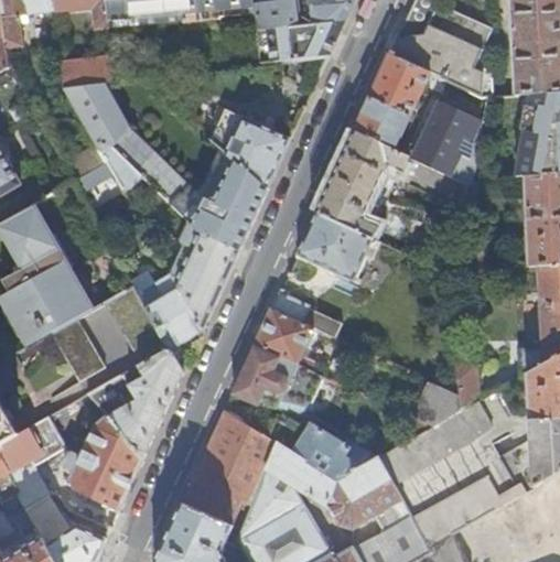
[(53,11),(51,0),(0,0),(0,14),(4,46),(21,45),(17,14),(53,11)]
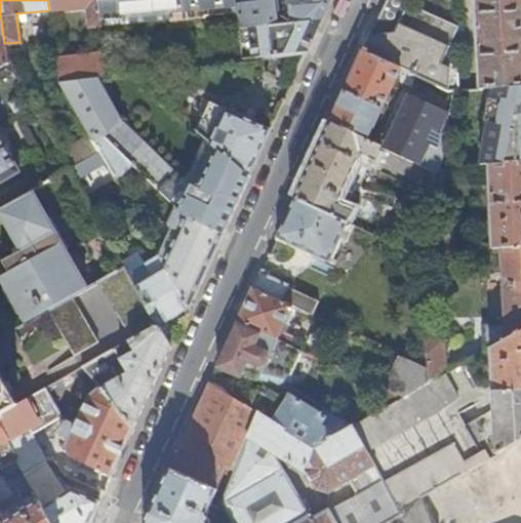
[(98,18),(95,0),(47,0),(49,10),(86,6),(88,26),(97,24),(98,18)]
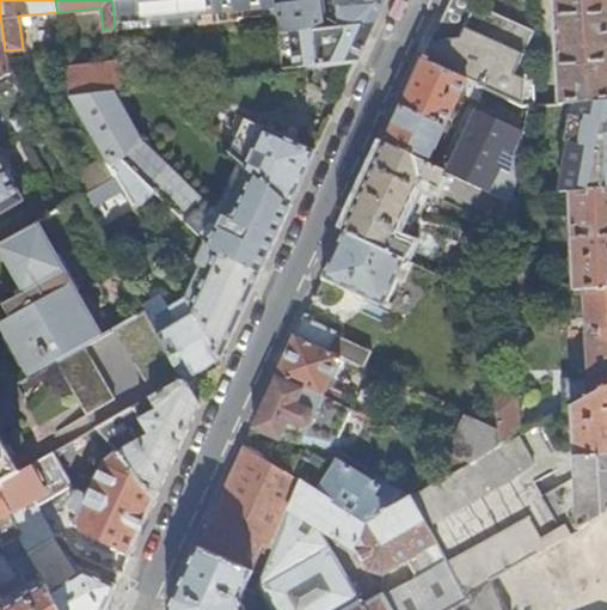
[(111,0),(115,22),(149,18),(197,14),(275,7),(274,0),(111,0)]
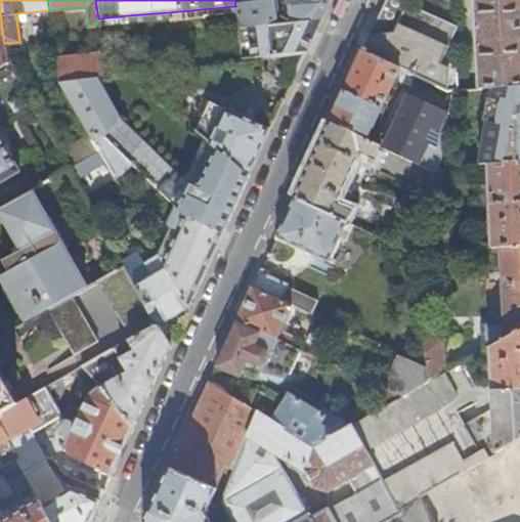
[(277,20),(273,0),(234,0),(235,6),(236,12),(239,26),(277,20)]
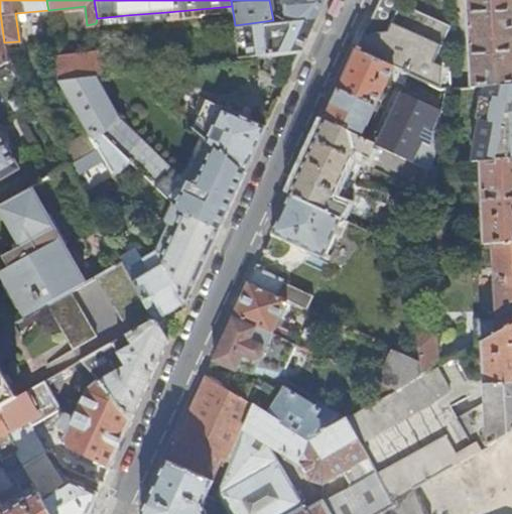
[(269,0),(273,20),(313,15),(314,14),(322,0),(269,0)]
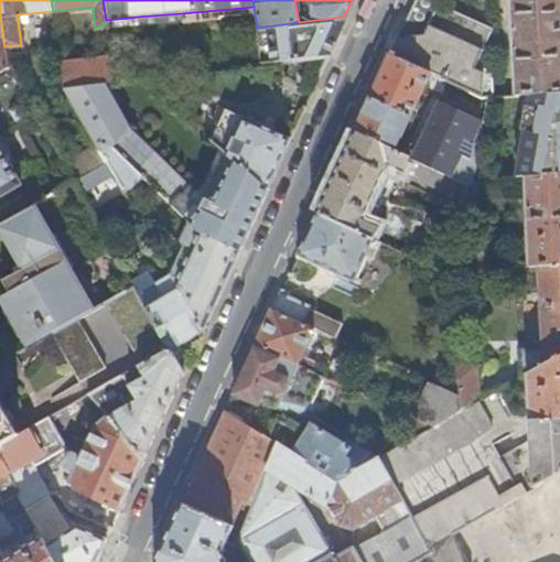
[(410,0),(386,54),(477,95),(484,95),(497,93),(497,76),(483,68),(482,28),(434,6),(437,0),(410,0)]
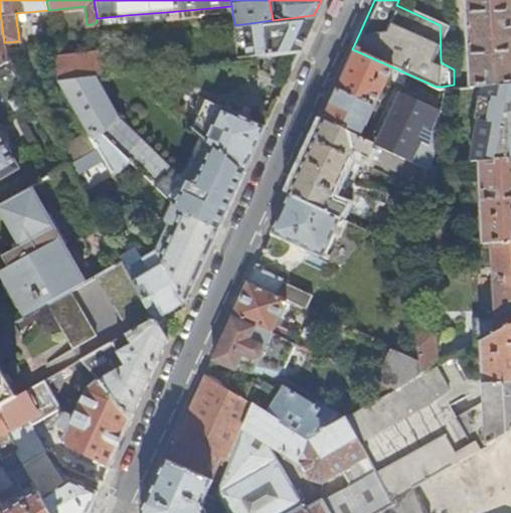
[(463,0),(468,83),(481,83),(510,80),(510,0),(463,0)]
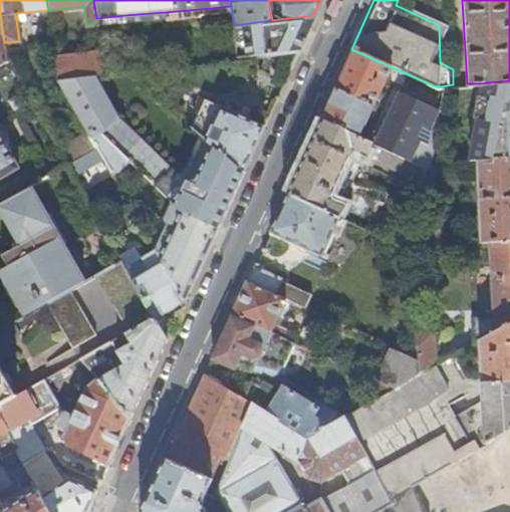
[(232,12),(231,6),(166,12),(167,18),(167,20),(201,17),(201,14),(232,12)]
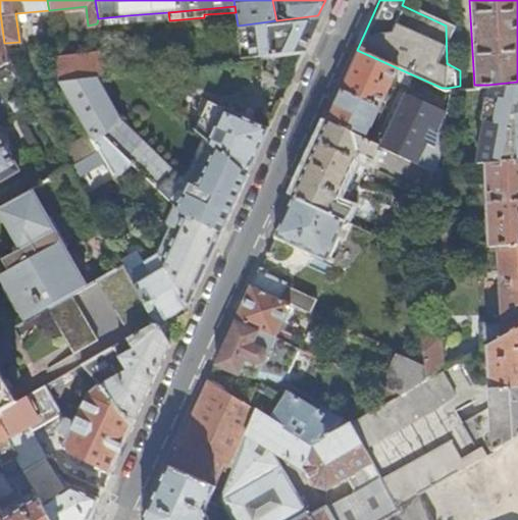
[(169,18),(168,12),(127,15),(128,22),(169,18)]
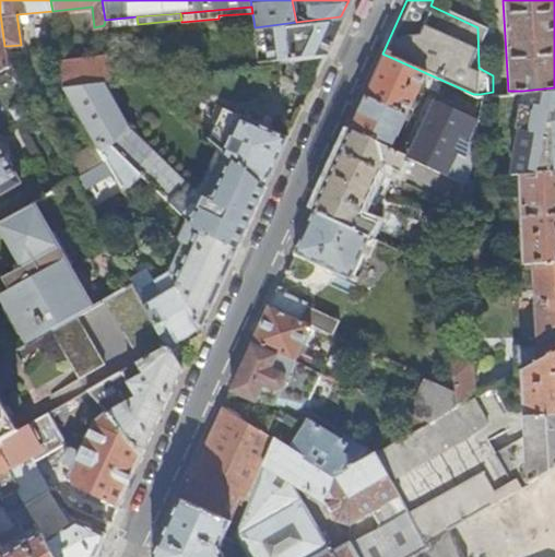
[(138,24),(137,16),(105,20),(104,25),(104,26),(138,24)]
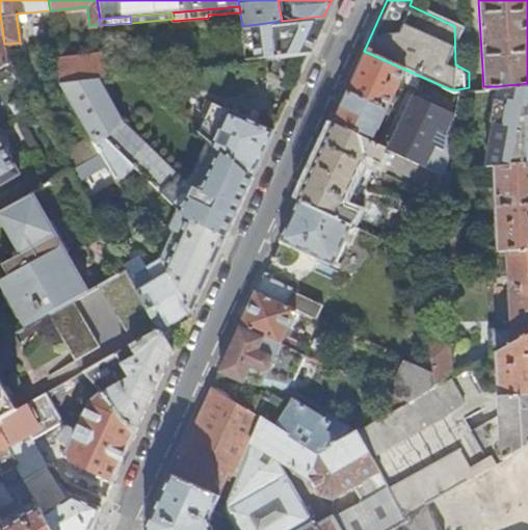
[(323,16),(282,21),(242,26),(246,59),(272,55),(283,54),(307,52),(315,34),(323,16)]
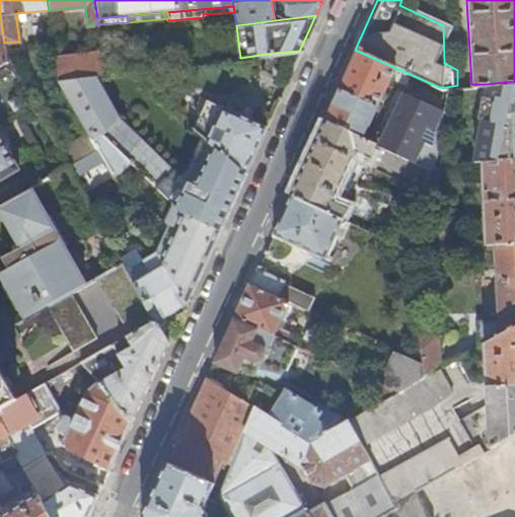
[(432,125),(439,108),(442,111),(445,87),(439,87),(355,50),(341,80),(323,120),(411,158),(419,138),(416,137),(423,122),(432,125)]
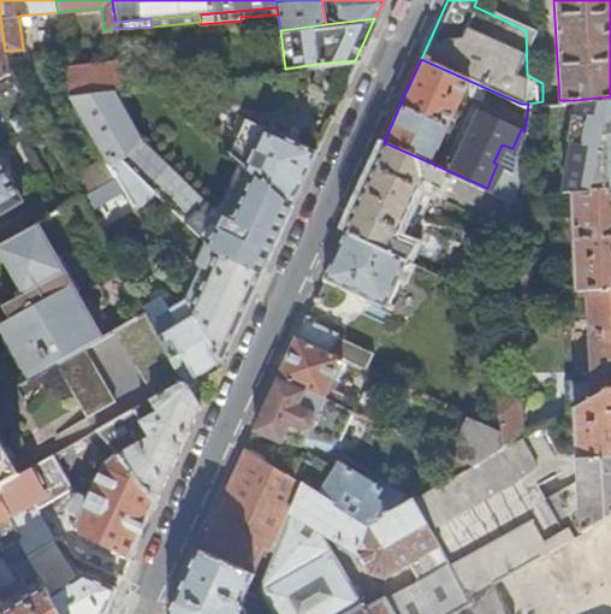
[(118,62),(64,68),(66,96),(106,90),(120,89),(118,62)]
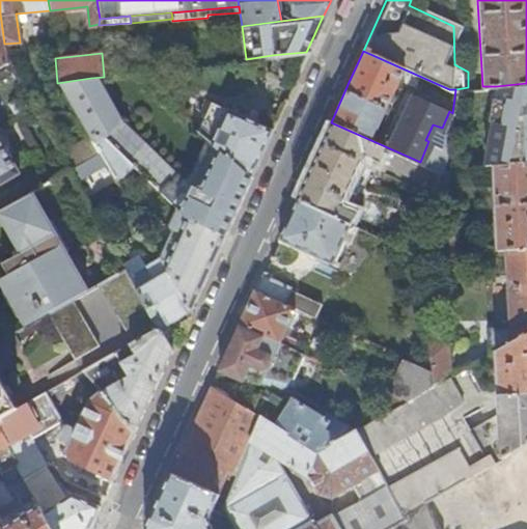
[(282,54),(272,55),(266,71),(273,75),(282,54)]
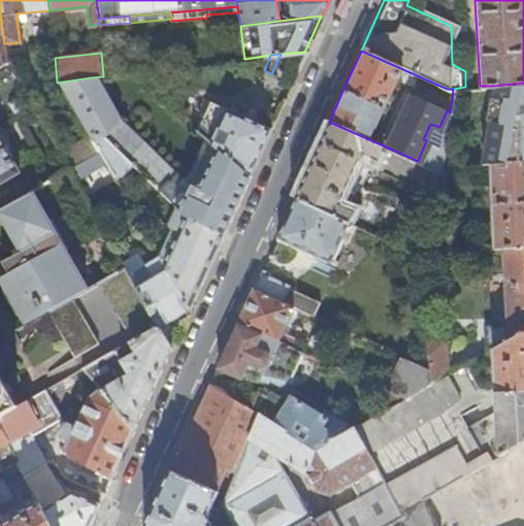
[(91,77),(57,83),(64,96),(90,141),(100,135),(119,154),(174,205),(185,215),(222,232),(236,203),(249,176),(248,174),(216,148),(201,177),(194,173),(186,183),(129,127),(91,77)]
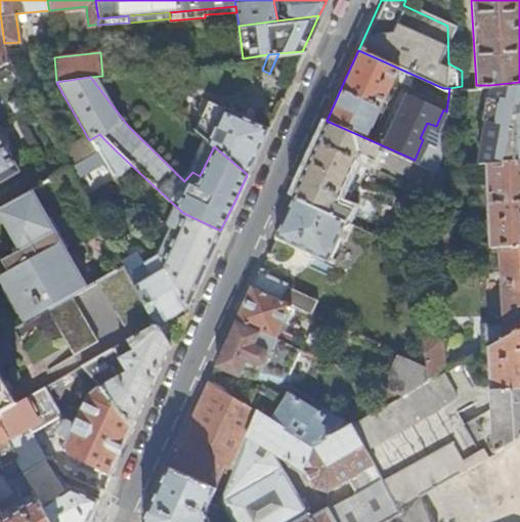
[(519,82),(489,85),(476,163),(484,163),(519,160),(519,82)]
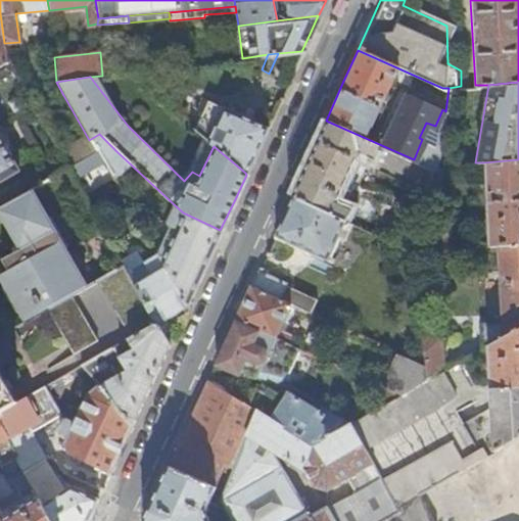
[(264,137),(267,128),(207,100),(194,130),(214,146),(245,173),(249,164),(251,164),(264,137)]
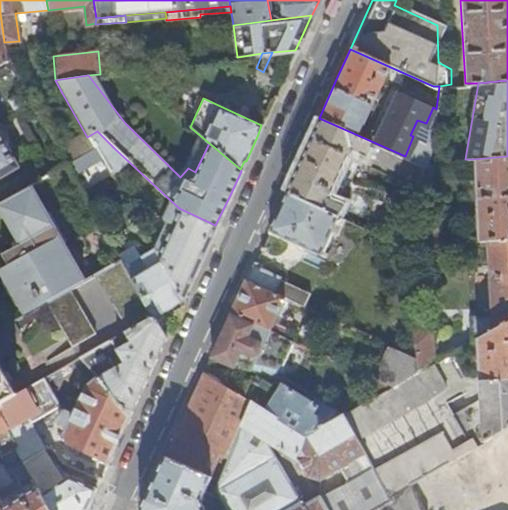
[(413,136),(405,156),(420,164),(426,164),(436,109),(433,107),(426,123),(417,120),(410,135),(413,136)]
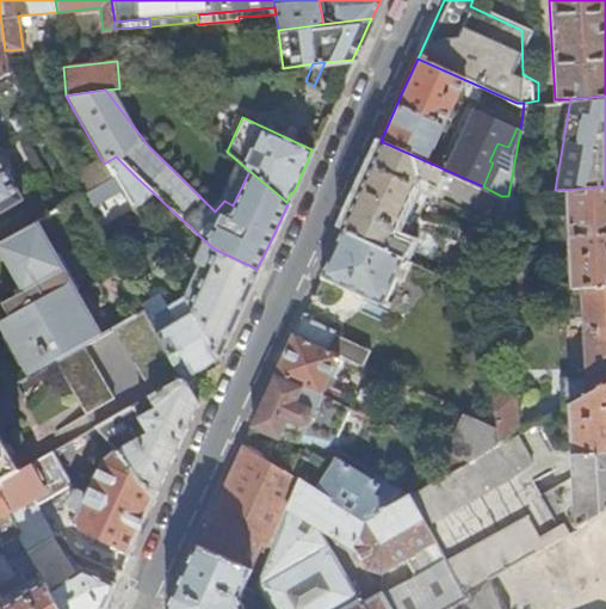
[(483,186),(381,141),(364,177),(340,228),(401,257),(407,241),(390,233),(416,176),(493,210),(498,210),(501,196),(483,186)]
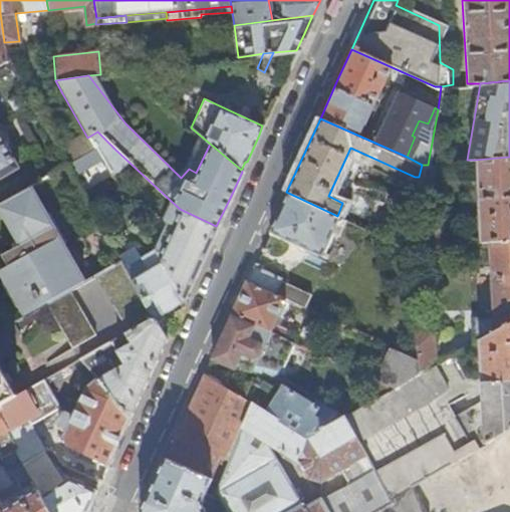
[(97,132),(87,138),(93,148),(99,157),(100,159),(115,150),(97,132)]
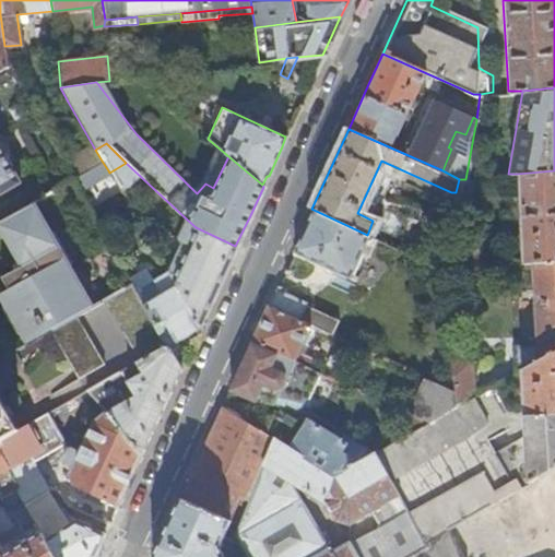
[(0,192),(18,182),(0,150),(0,192)]
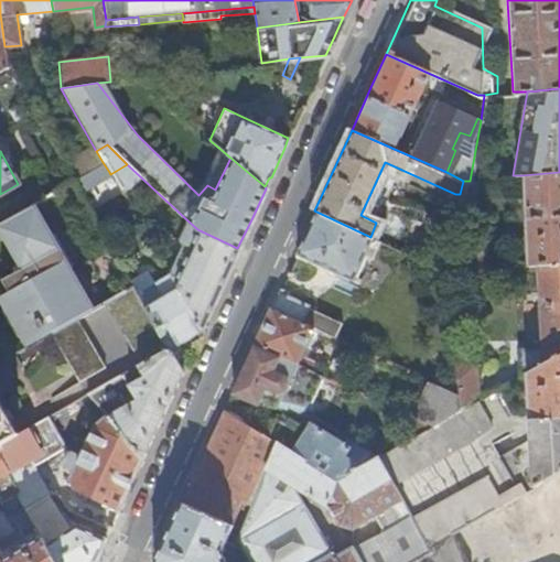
[(109,172),(103,162),(83,174),(87,182),(101,173),(104,175),(109,172)]
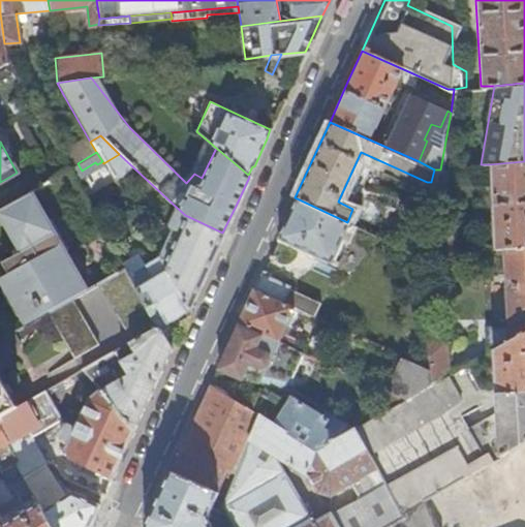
[(524,161),(489,164),(494,248),(501,246),(524,244),(524,161)]
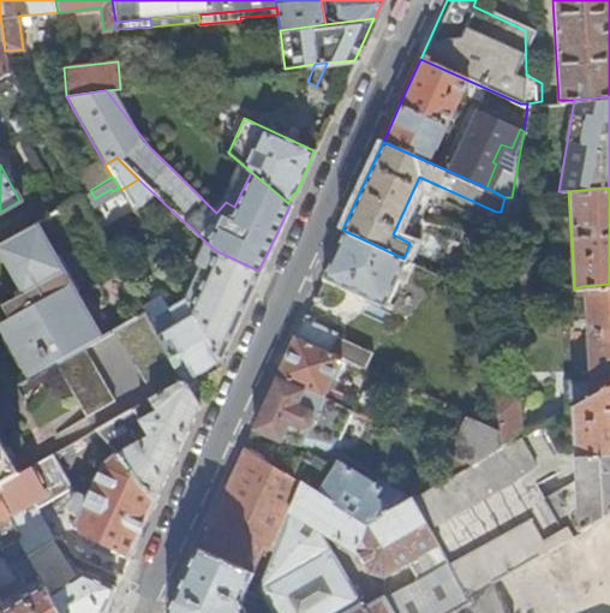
[(90,190),(78,197),(75,200),(82,212),(93,204),(95,198),(90,190)]
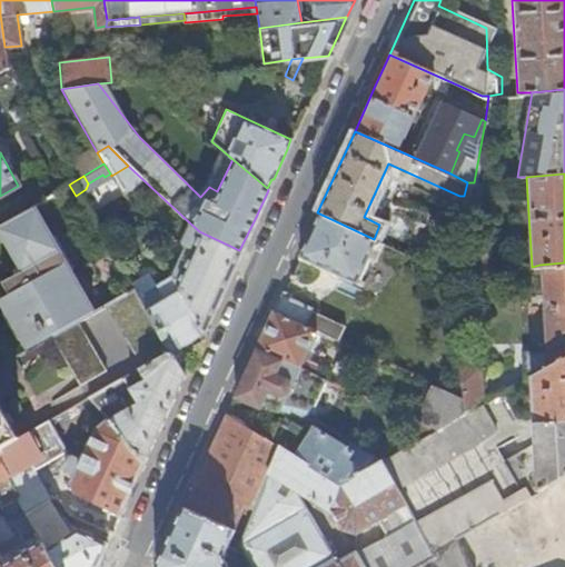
[(487,195),(489,180),(474,182),(467,182),(464,196),(487,195)]
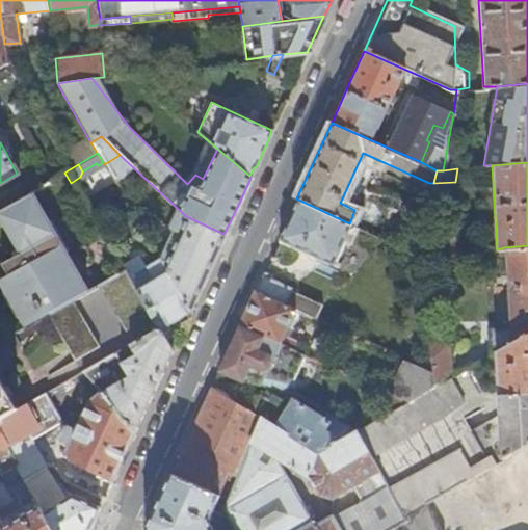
[(33,189),(0,209),(0,244),(1,243),(50,216),(33,189)]
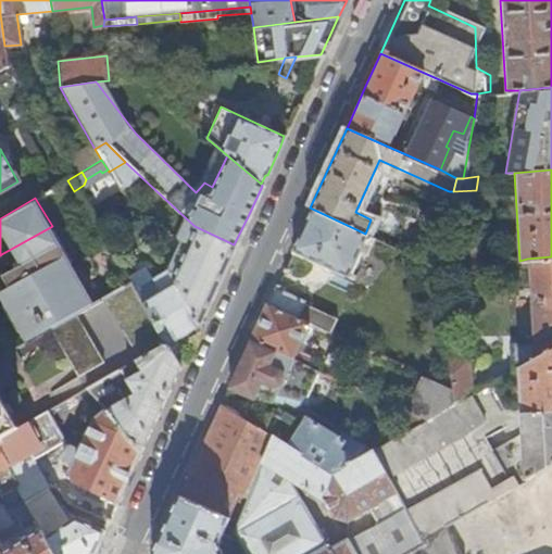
[(365,234),(310,208),(291,249),(347,274),(362,240),(369,243),(373,237),(365,234)]
